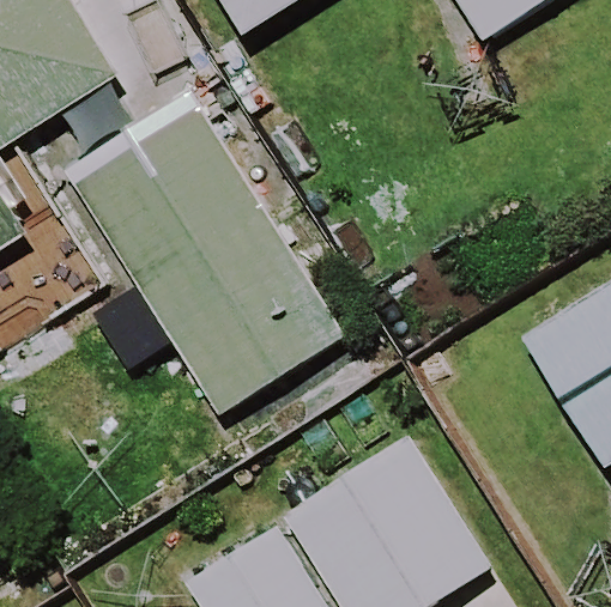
[(0,149),(106,83),(53,0),(0,0),(0,249),(22,236),(0,202),(0,149)]
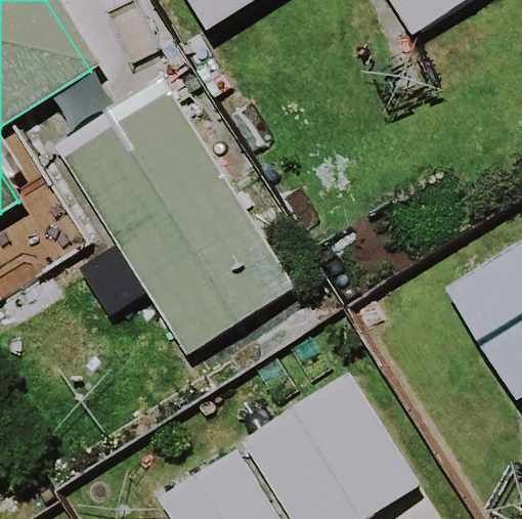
[(176,0),(197,35),(256,0),(176,0)]
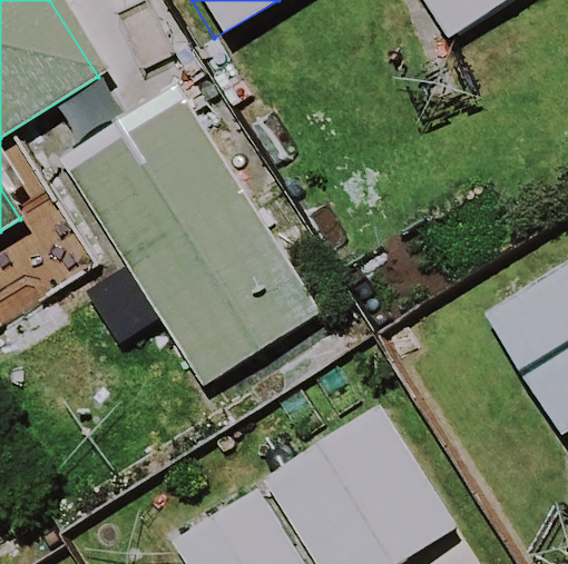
[(421,0),(449,40),(509,0),(421,0)]
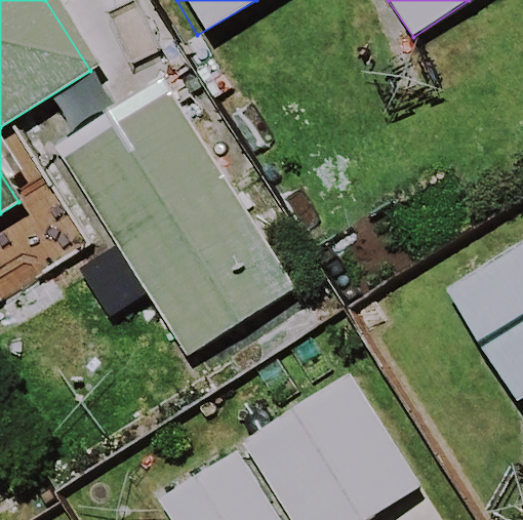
[(291,291),(168,87),(59,153),(183,357),(291,291)]
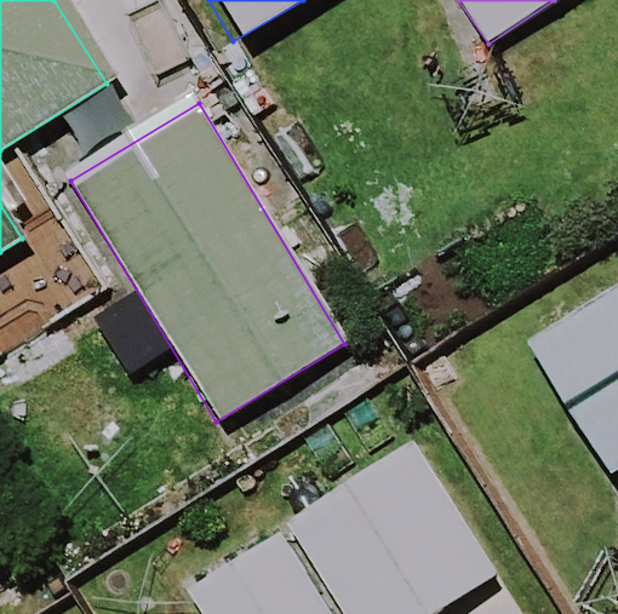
[(617,286),(519,346),(599,480),(617,468),(617,286)]
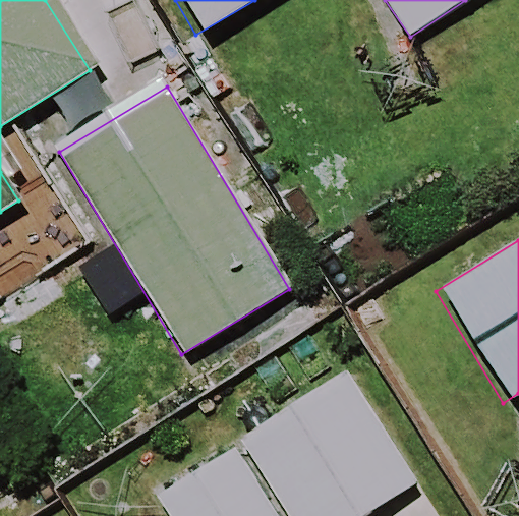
[(241,441),(289,515),(360,515),(413,482),(345,375),(241,441)]
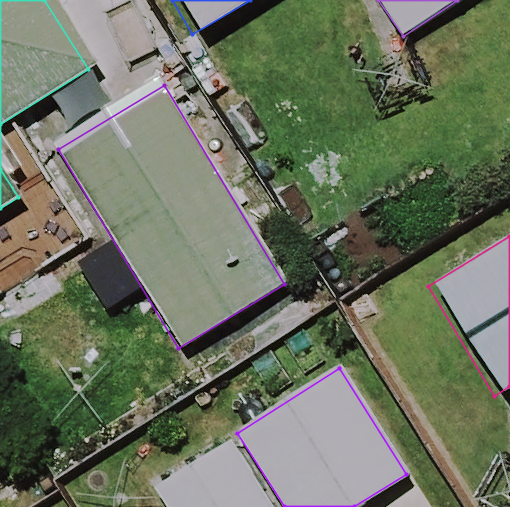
[(284,506),(237,433),(148,489),(159,506),(284,506)]
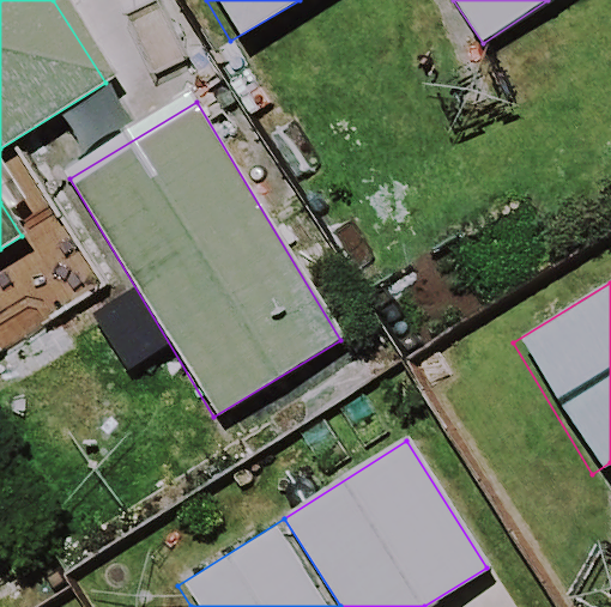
All buildings are outlined.
